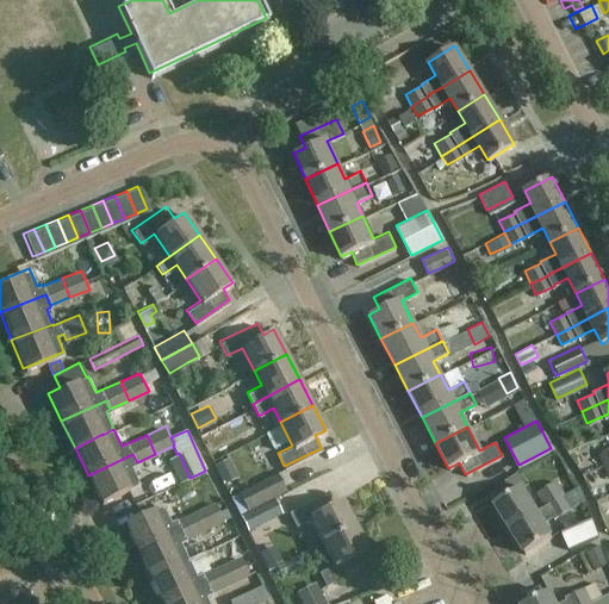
[(608,460),(608,447),(598,452),(603,464),(608,460)]
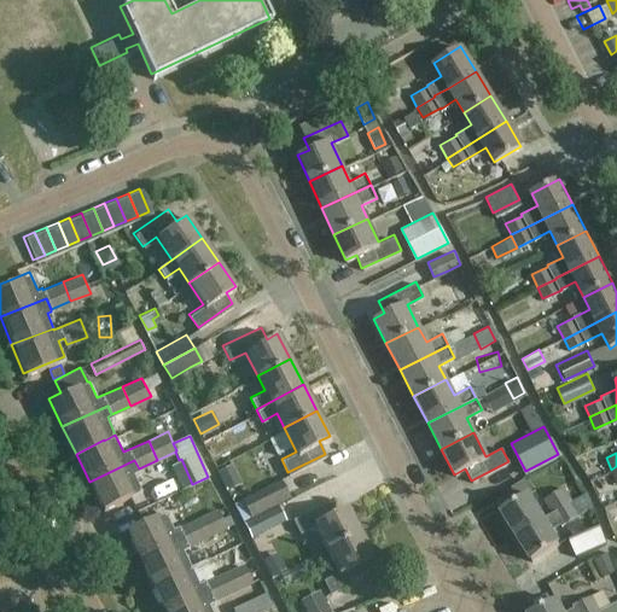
[(134,460),(89,482),(103,510),(141,490),(134,473),(139,470),(139,468),(134,460)]
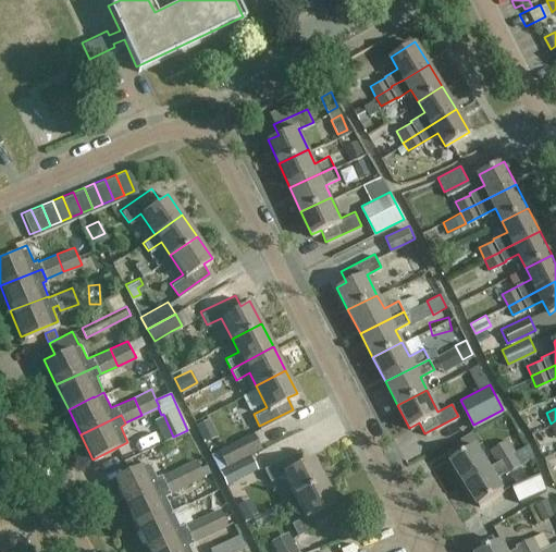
[(207,418),(196,424),(205,441),(215,436),(207,418)]
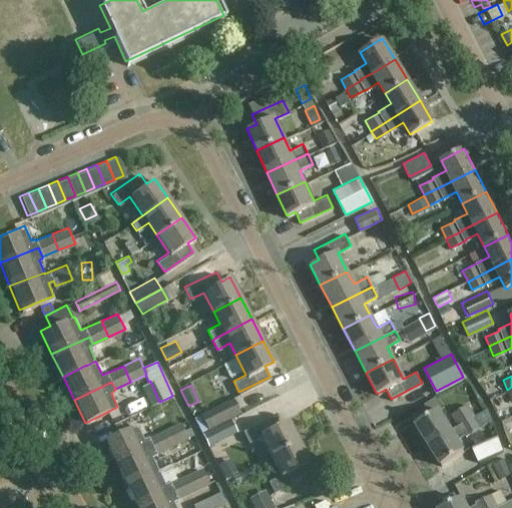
[(459,404),(475,399),(472,389),(455,394),(459,404)]
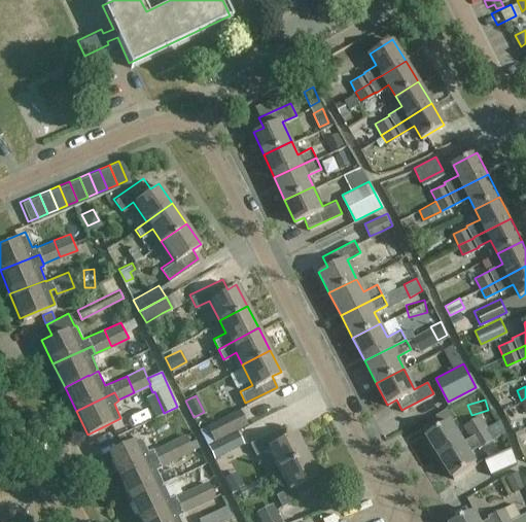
[(233,409),(205,423),(213,441),(238,428),(242,426),(233,409)]
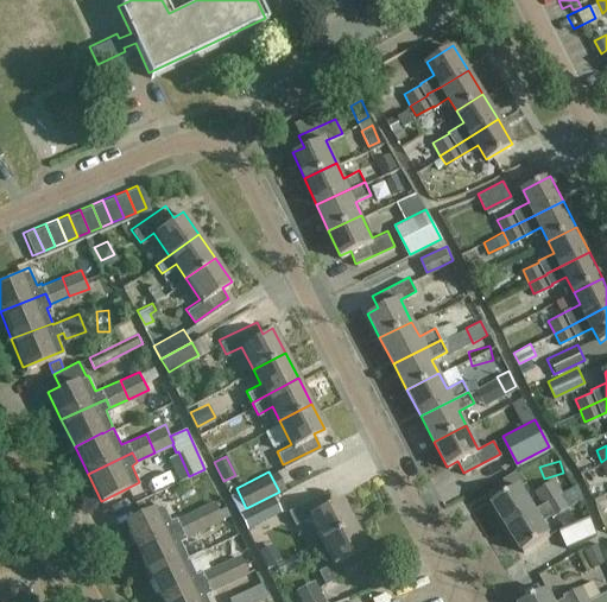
[(535,489),(542,504),(563,490),(555,477),(535,489)]
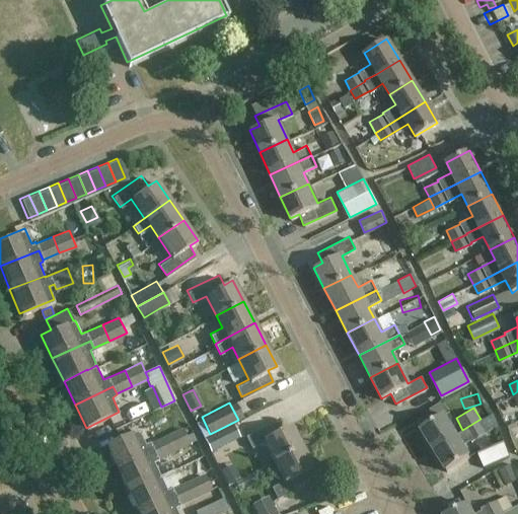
[(454,434),(431,449),(444,469),(467,455),(461,444),(468,439),(469,441),(497,424),(493,412),(481,419),(462,430),(454,434)]
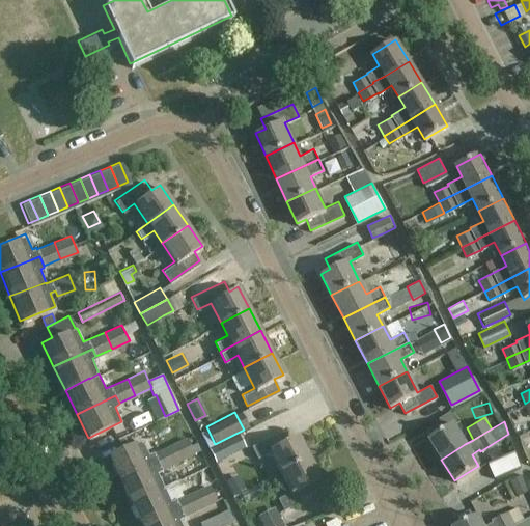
[(465,444),(452,423),(428,438),(441,460),(465,444)]
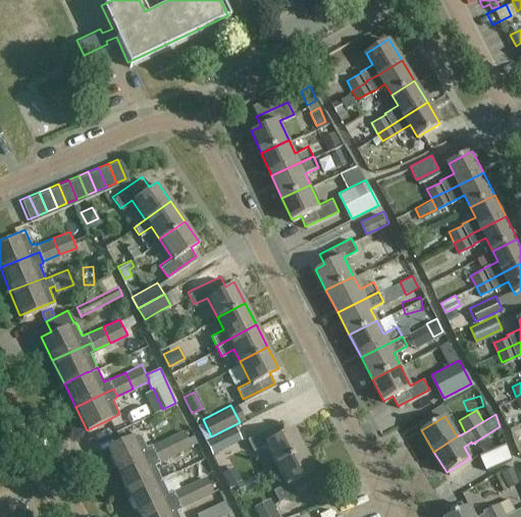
[(275,462),(303,448),(292,427),(283,431),(277,420),(246,437),(252,449),(265,442),(275,462)]
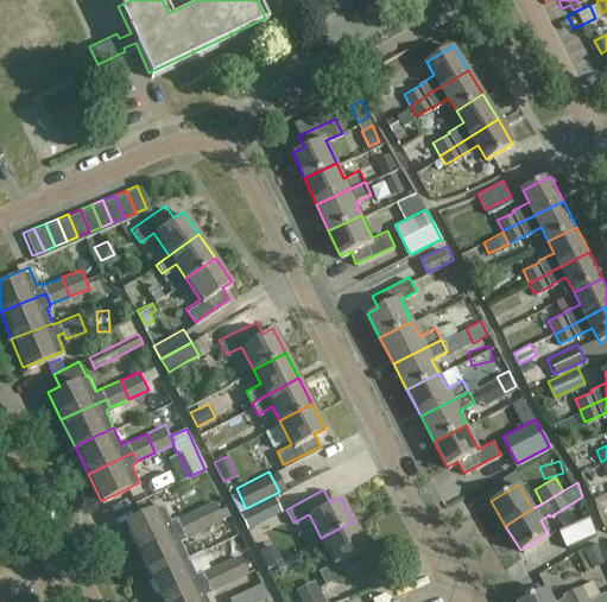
[(246,508),(240,511),(247,526),(282,509),(274,494),(246,508)]
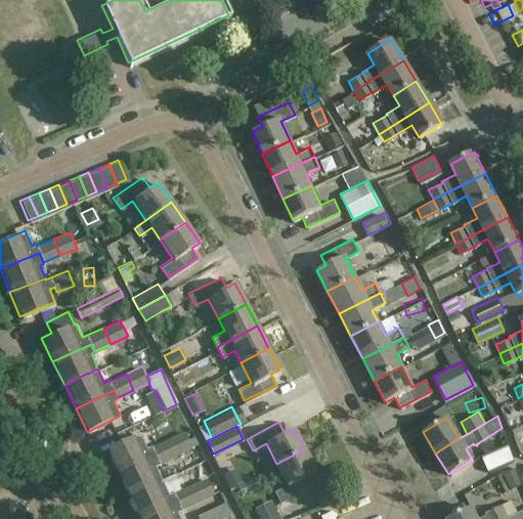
[(184,430),(168,438),(176,455),(192,447),(184,430)]
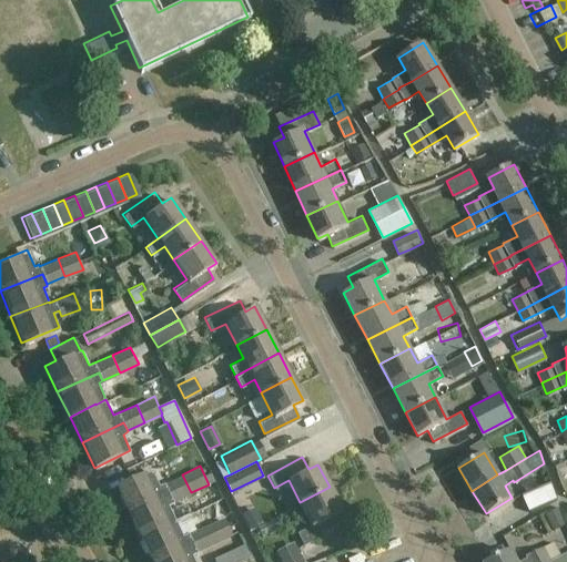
[(114,484),(127,510),(168,491),(172,501),(191,492),(182,474),(160,486),(151,467),(114,484)]
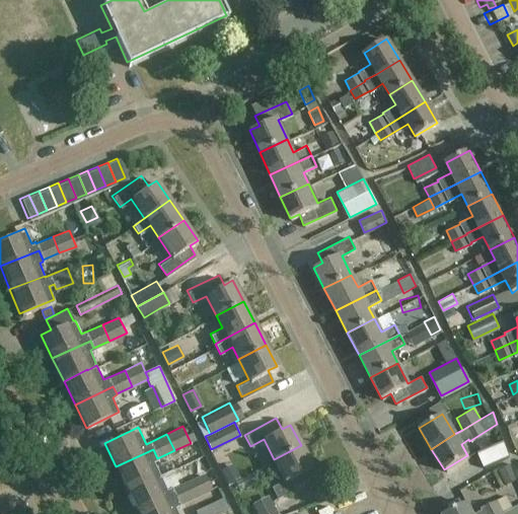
[(484,466),(509,455),(503,440),(477,451),(484,466)]
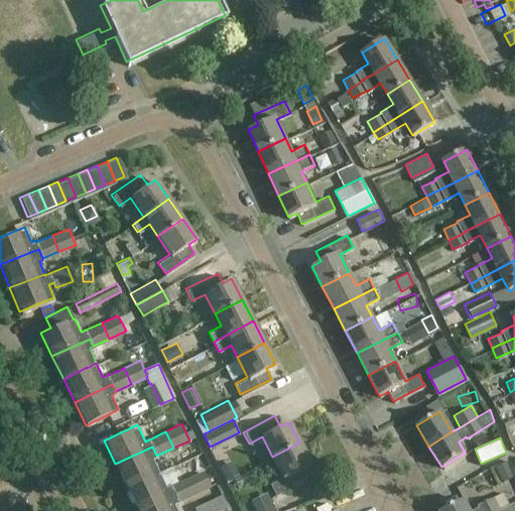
[(299,442),(272,457),(282,477),(269,484),(275,495),(306,478),(301,468),(309,464),(299,442)]
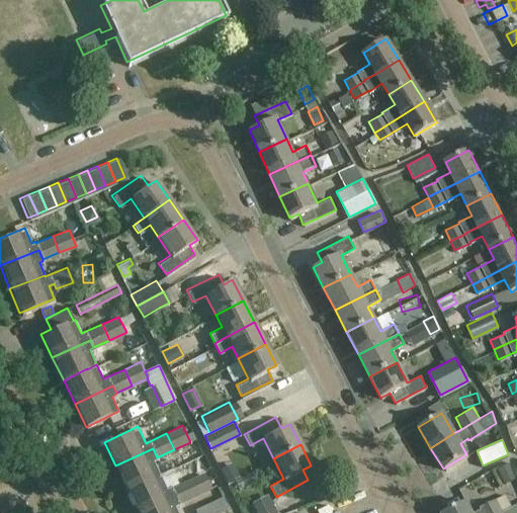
[(115,465),(126,489),(159,473),(153,459),(157,457),(153,448),(115,465)]
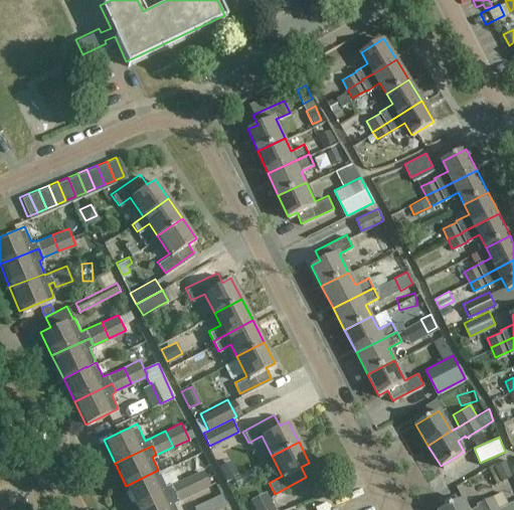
[(229,458),(218,463),(226,479),(237,473),(229,458)]
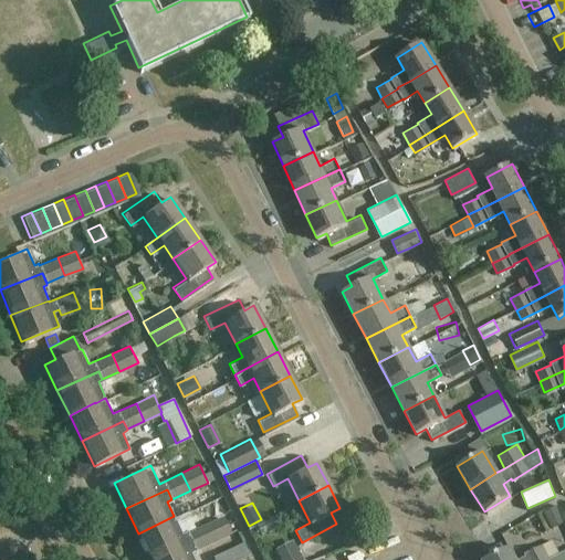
[(555,504),(543,509),(551,526),(563,519),(555,504)]
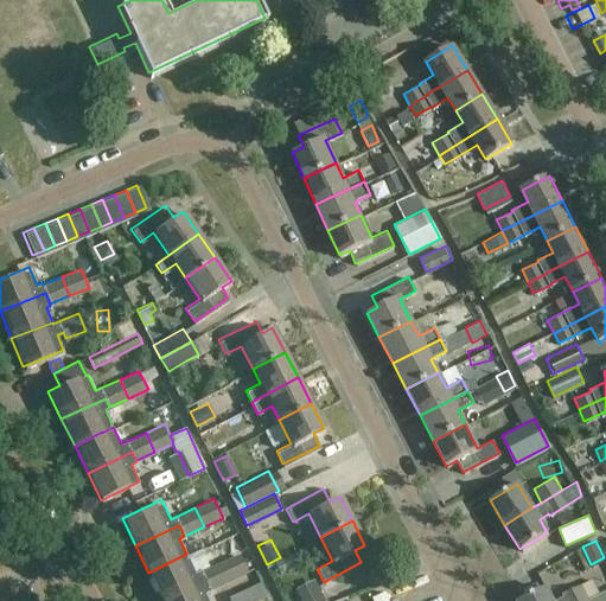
[(221,561),(229,580),(248,571),(240,552),(221,561)]
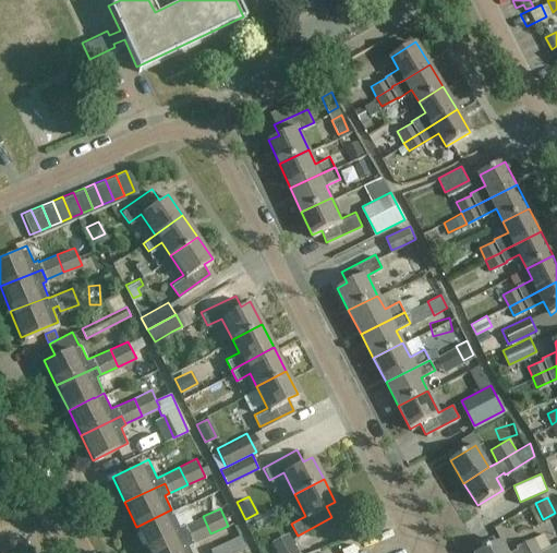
[(136,527),(148,551),(188,533),(192,542),(210,533),(203,516),(180,527),(171,509),(136,527)]
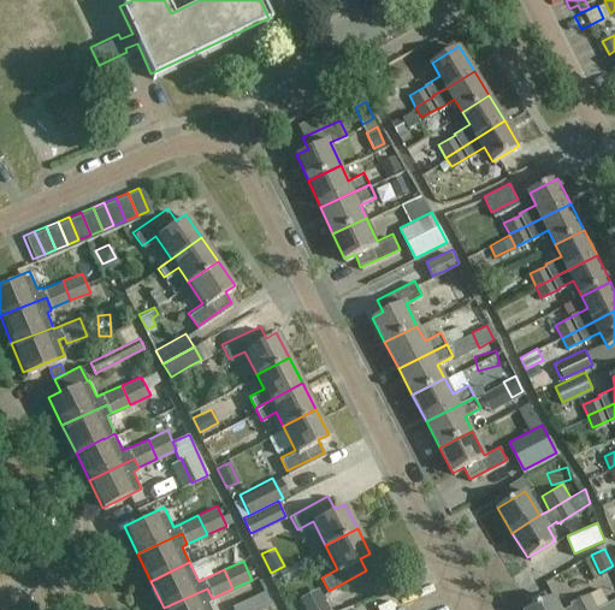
[(586,609),(596,605),(607,599),(599,585),(568,602),(569,604),(560,609),(553,594),(524,609),(586,609)]
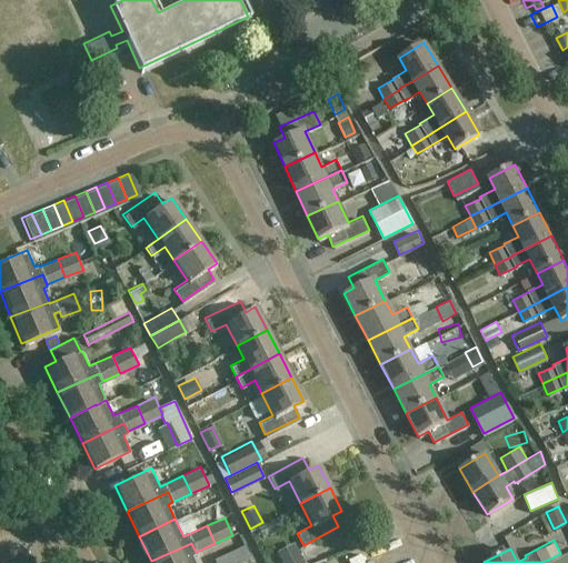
[(191,543),(151,561),(151,562),(196,562),(192,554),(196,552),(191,543)]
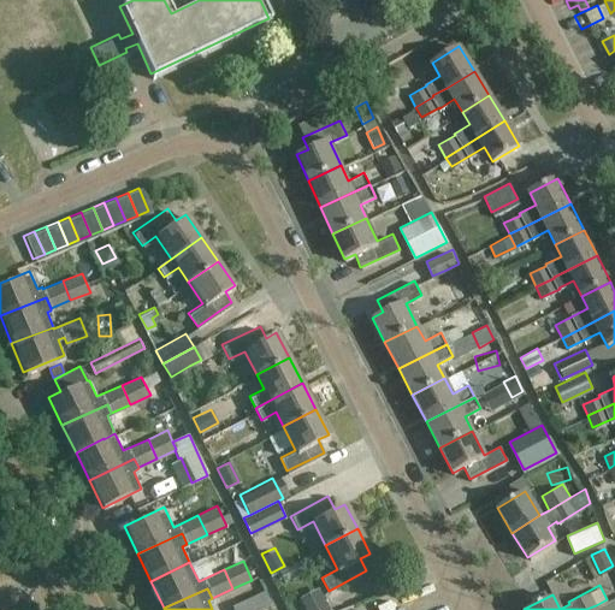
[(319,588),(301,598),(307,609),(324,609),(329,608),(319,588)]
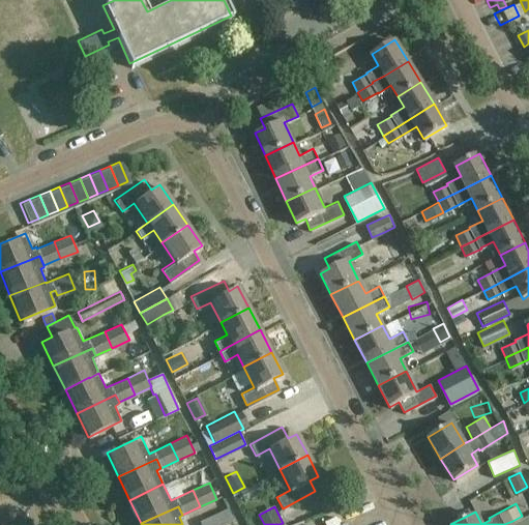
[(202,524),(218,524),(233,518),(228,507),(200,521),(202,524)]
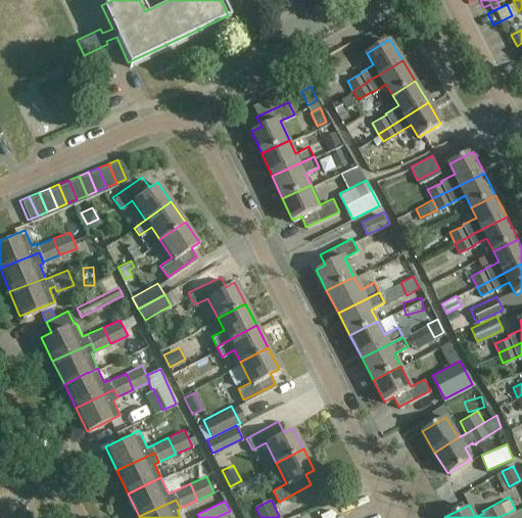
[(513,517),(521,517),(521,508),(512,511),(513,517)]
